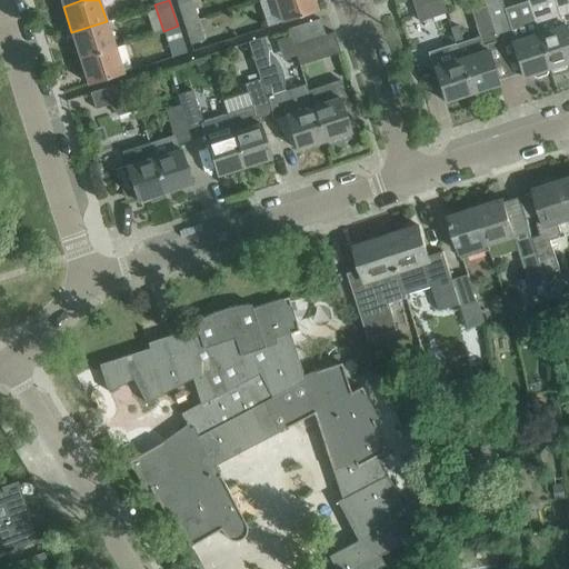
[(198,20),(193,5),(191,0),(190,0),(178,5),(185,25),(198,20)]
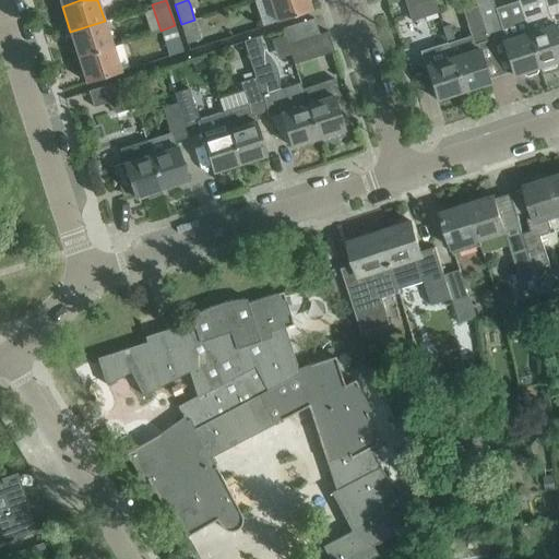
[(308,0),(270,0),(277,21),(311,10),(308,0)]
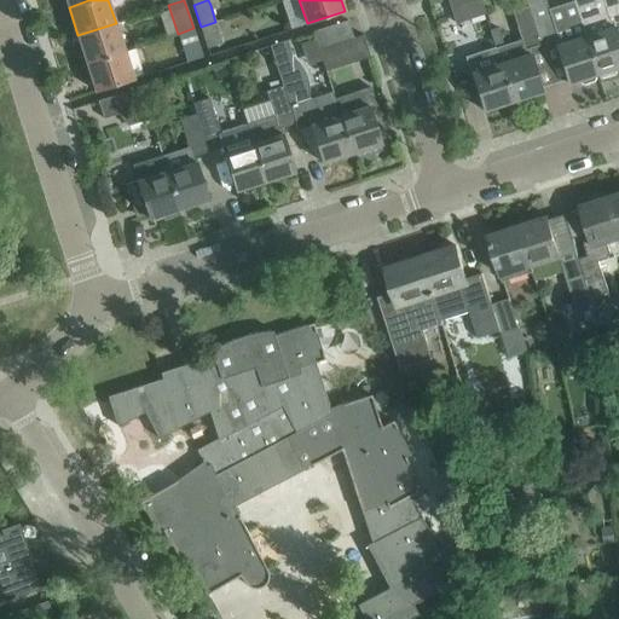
[(543,0),(526,0),(528,5),(541,44),(554,39),(567,84),(597,74),(573,0),(548,10),(543,0)]
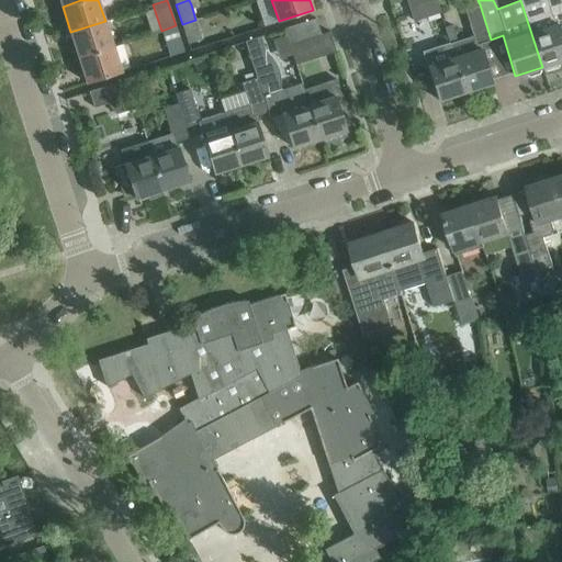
[(561,0),(521,0),(520,0),(542,67),(543,66),(546,71),(559,67),(557,62),(561,59),(561,0)]
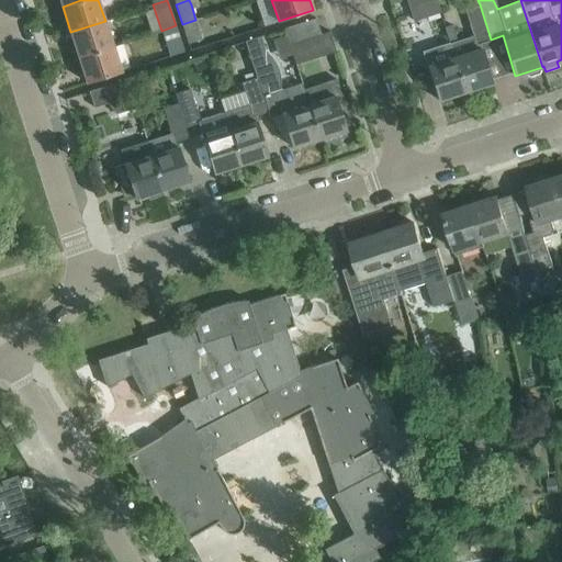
[(464,10),(472,35),(448,43),(452,57),(454,57),(465,91),(492,83),(481,48),(480,48),(479,44),(491,40),(480,4),(464,10)]
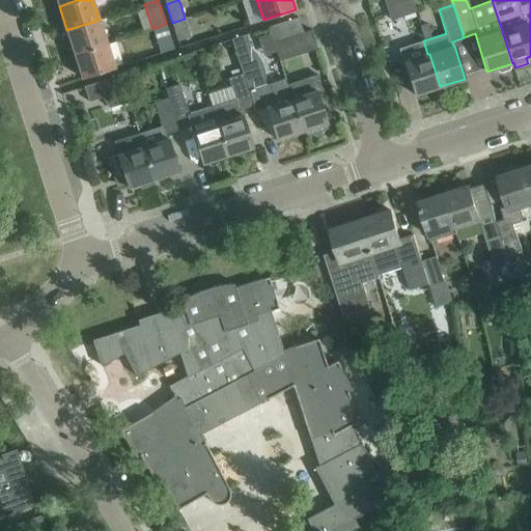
[(189,30),(214,23),(210,11),(185,19),(172,23),(179,46),(193,42),(189,30)]
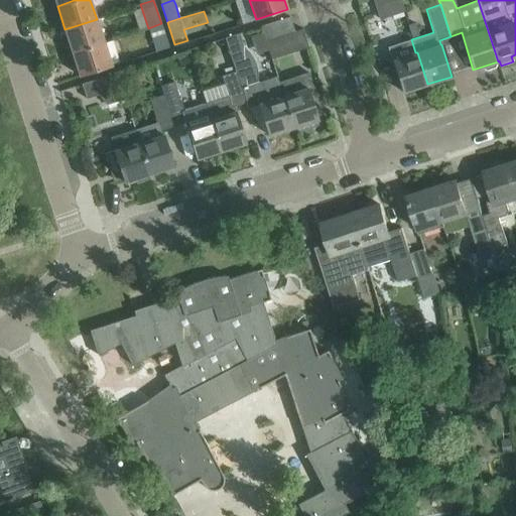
[(261,26),(265,41),(294,31),(289,16),(261,26)]
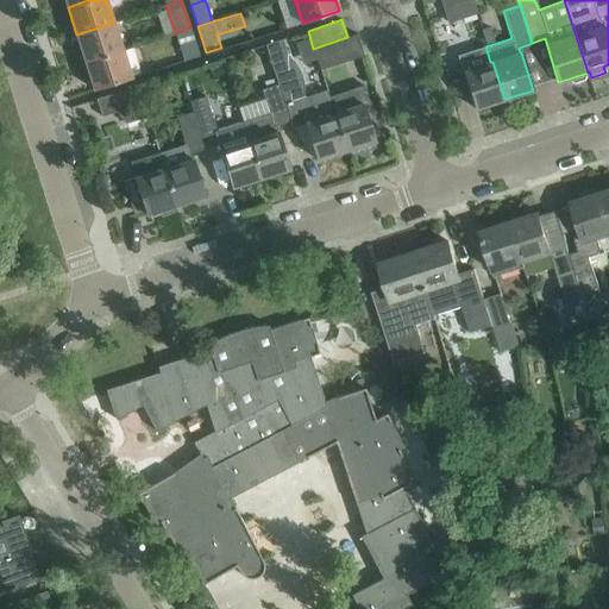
[(123,50),(114,23),(76,35),(86,62),(123,50)]
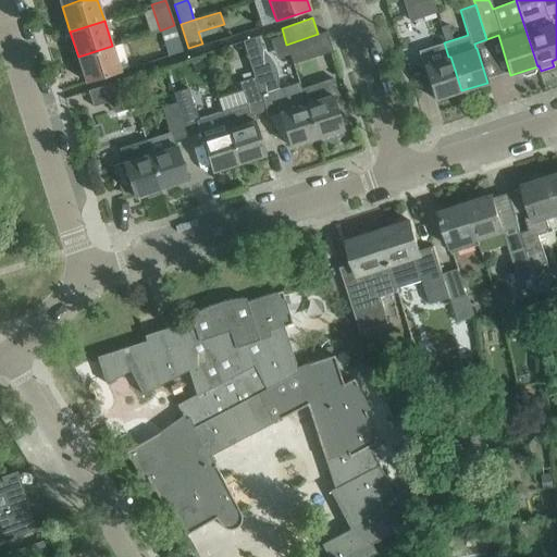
[(174,25),(160,31),(168,56),(183,51),(174,25)]
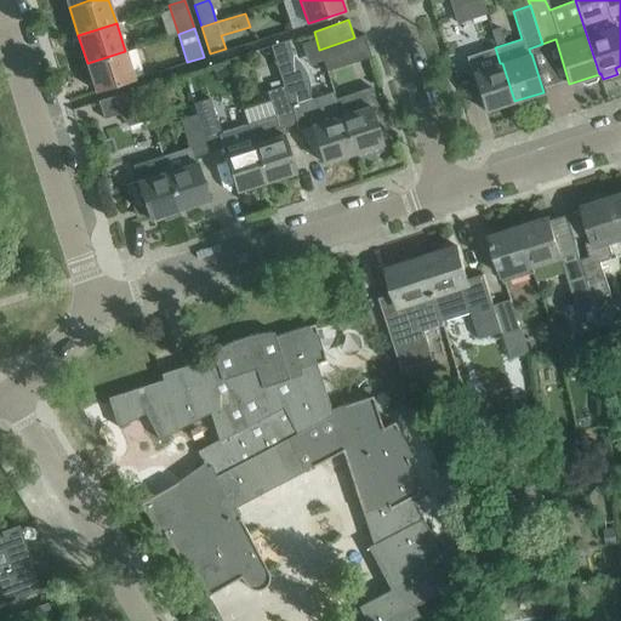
[(292,56),(288,40),(271,46),(283,86),(296,124),(297,130),(312,126),(324,163),(353,153),(336,100),(335,100),(332,91),(311,98),(309,87),(307,78),(303,69),(296,61),(292,56)]
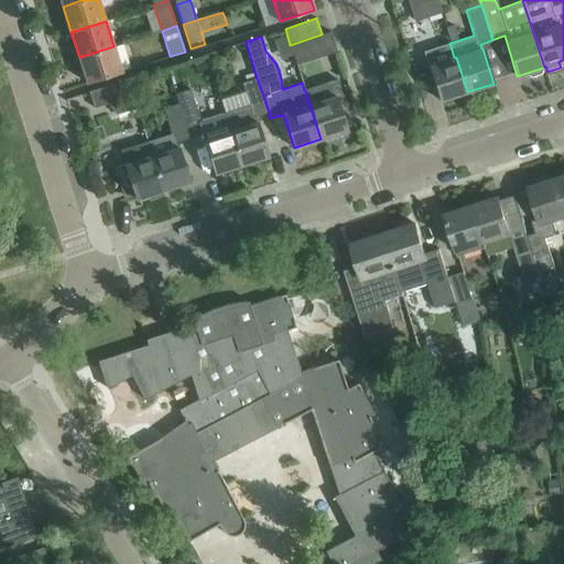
[(114,46),(79,57),(87,83),(122,72),(114,46)]
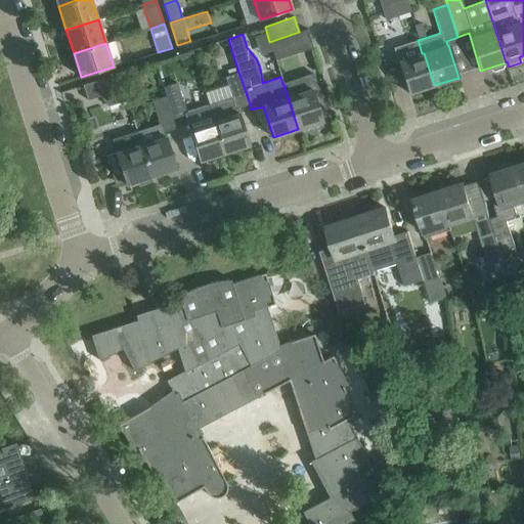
[(424,53),(422,53),(398,61),(409,93),(434,85),(424,53)]
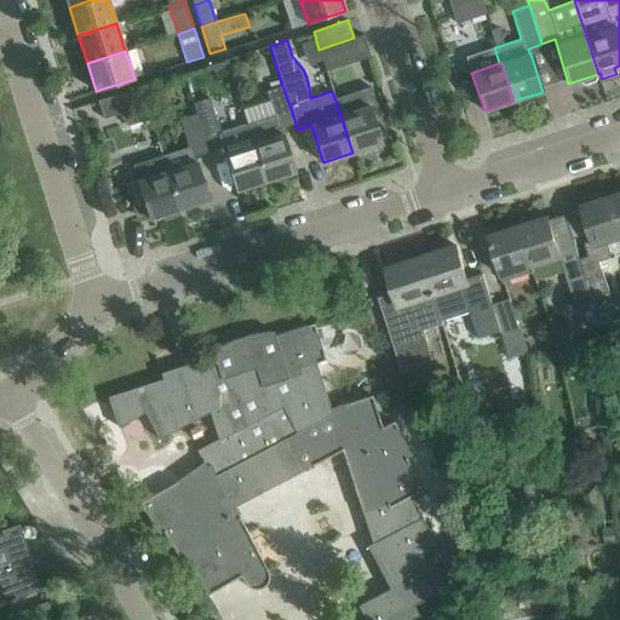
[(267,91),(273,115),(247,124),(265,181),(296,171),(281,128),(296,124),(282,86),(267,91)]
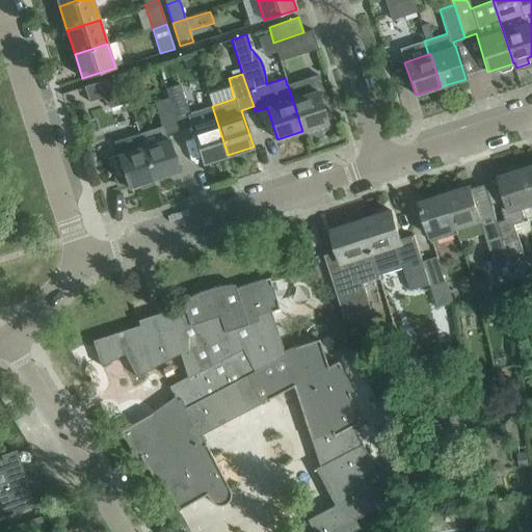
[(318,75),(298,82),(288,85),(302,131),(327,124),(317,91),(322,89),(318,75)]
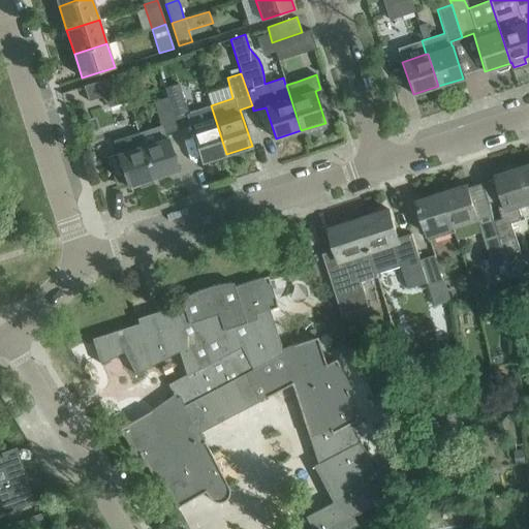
[(84,86),(89,99),(121,90),(116,75),(84,86)]
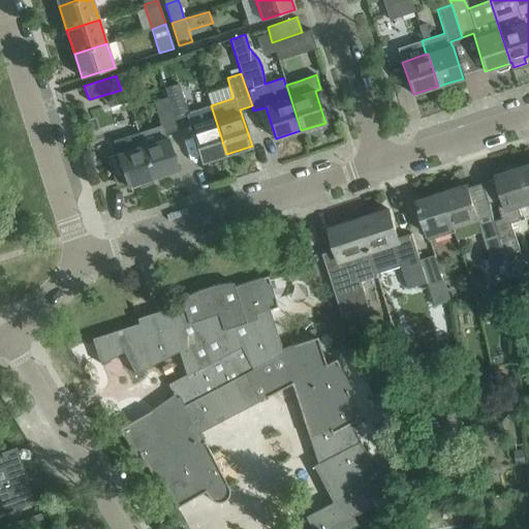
[(211,105),(187,113),(180,92),(167,97),(178,129),(189,125),(201,162),(226,154),(211,105)]
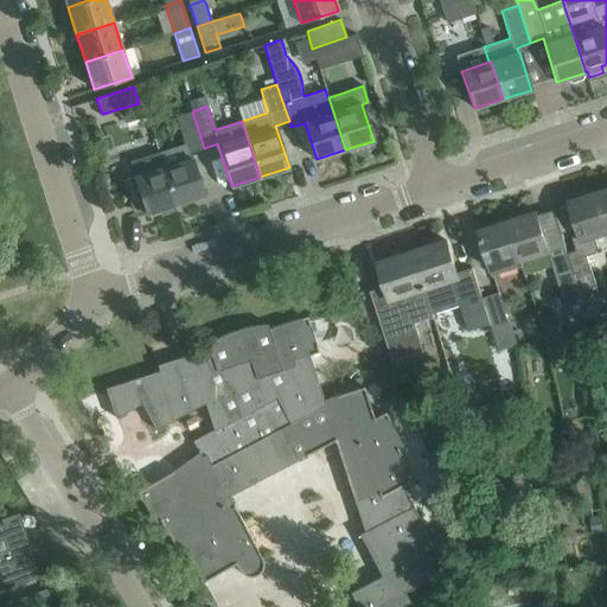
[(192,112),(176,116),(184,144),(159,153),(176,205),(204,196),(192,158),(190,159),(189,154),(204,148),(192,112)]
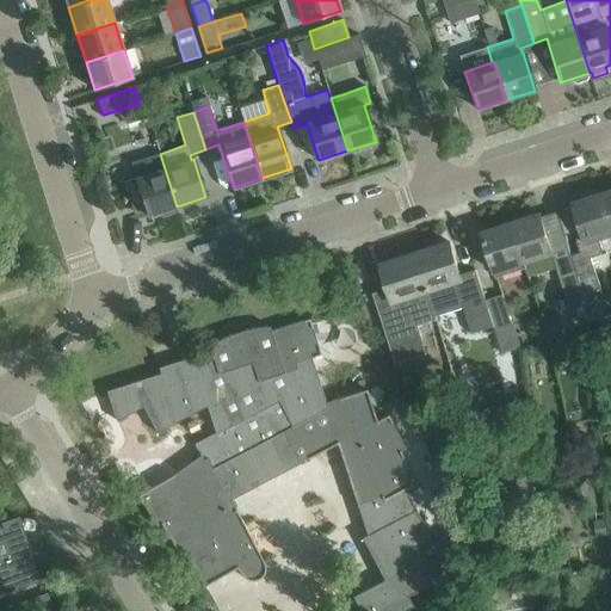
[(139,214),(143,211),(146,211),(148,216),(177,207),(160,154),(154,155),(131,162),(136,178),(124,183),(131,207),(135,205),(139,214)]
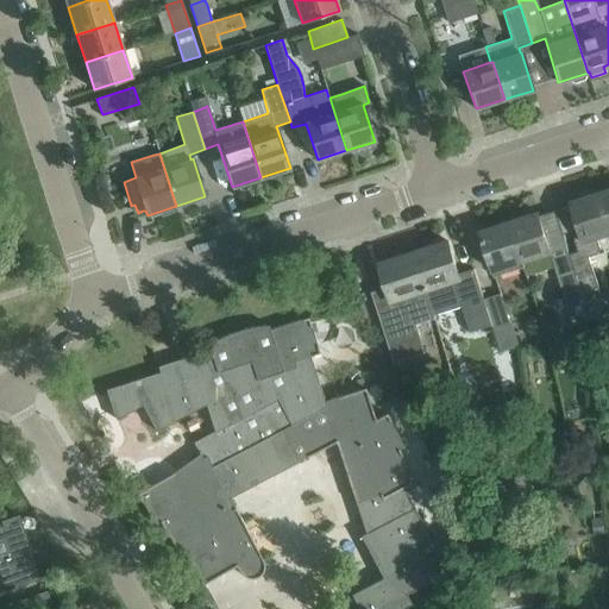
[(571,202),(579,228),(572,231),(578,251),(569,255),(575,270),(584,300),(601,295),(589,256),(597,253),(600,249),(596,238),(608,233),(608,221),(603,202),(600,193),(571,202)]
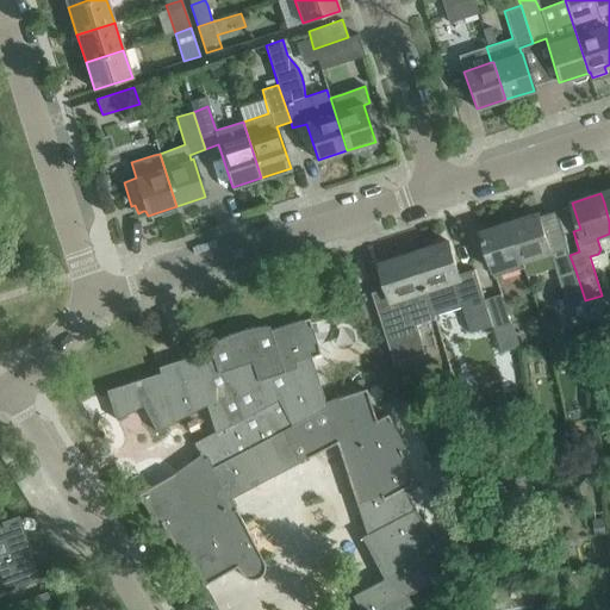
[(526,268),(524,268),(527,278),(556,268),(540,213),(510,222),(526,268)]
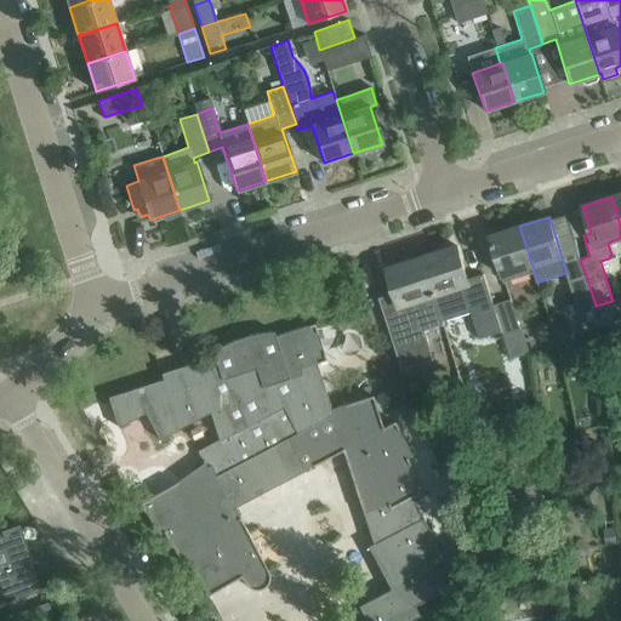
[(519,226),(490,235),(505,283),(528,275),(534,273),(535,273),(519,226)]
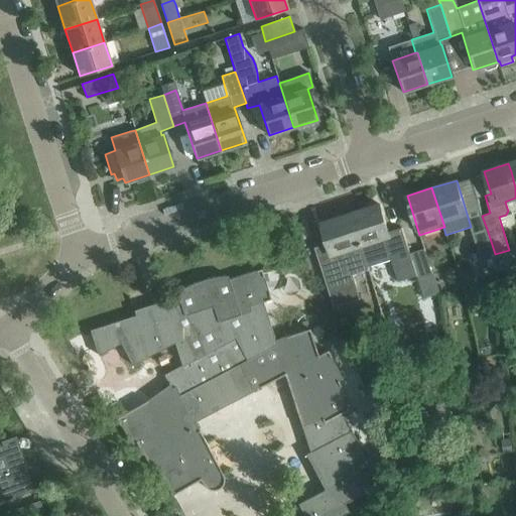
[(389,232),(380,205),(351,214),(365,258),(368,267),(391,260),(398,281),(417,275),(412,260),(410,253),(402,228),(389,232)]
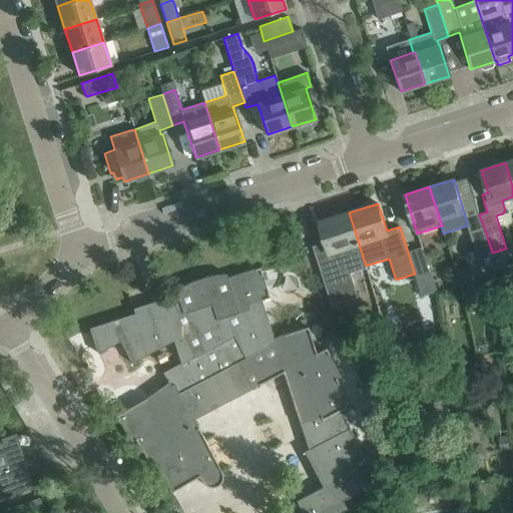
[(330,250),(318,254),(317,250),(315,251),(328,292),(354,283),(352,275),(367,269),(366,266),(363,257),(349,212),(320,221),(330,250)]
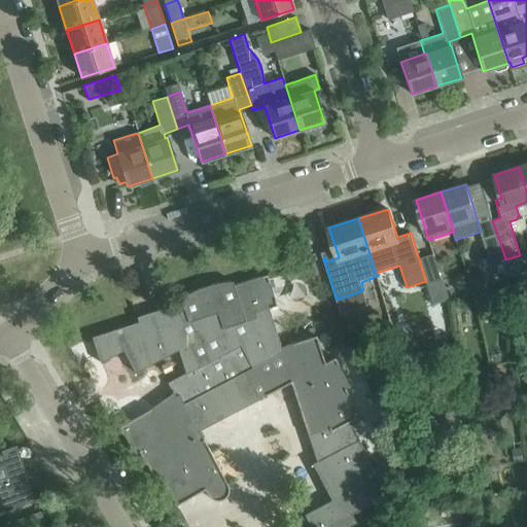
[(497,234),(483,238),(489,257),(497,282),(512,277),(505,259),(497,234)]
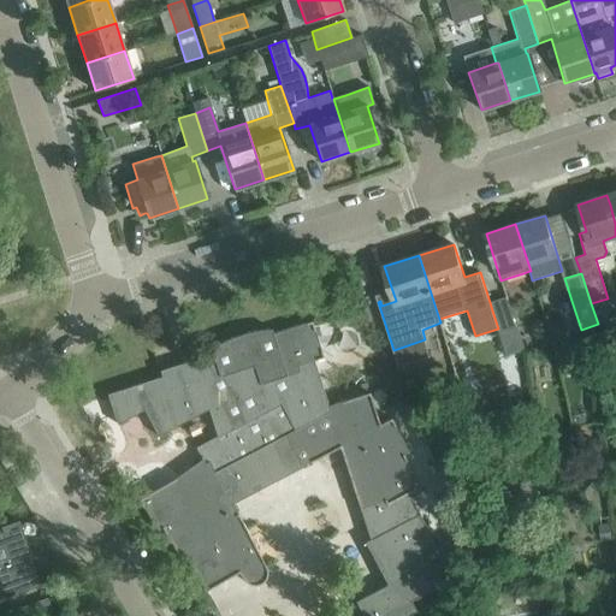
[(490,302),(492,311),(498,329),(499,332),(516,326),(507,297),(490,302)]
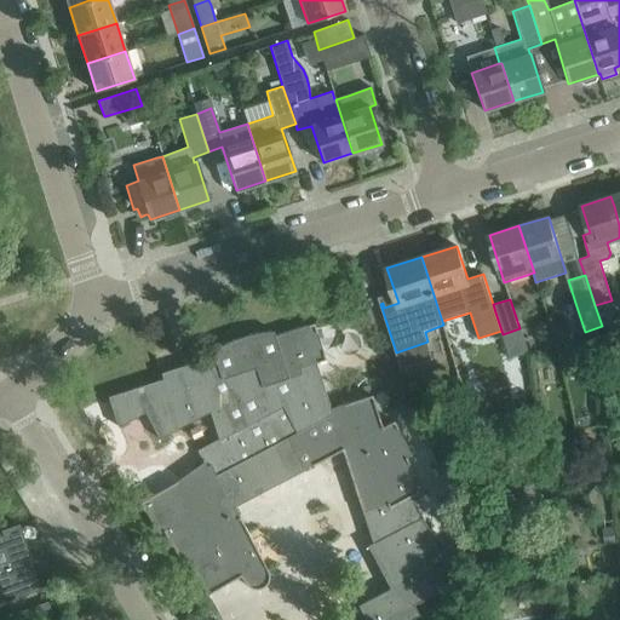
[(162,379),(108,397),(118,426),(119,426),(126,423),(135,418),(133,417),(132,412),(142,406),(159,438),(210,412),(218,438),(196,451),(204,464),(177,483),(176,482),(139,503),(141,503),(159,534),(164,532),(182,563),(187,561),(207,595),(240,577),(245,584),(246,584),(246,585),(247,585),(247,586),(248,586),(250,586),(251,587),(252,587),(253,587),(254,587),(256,587),(257,587),(258,587),(259,586),(260,586),(262,586),(262,585),(263,585),(263,584),(264,584),(264,583),(265,583),(265,581),(267,581),(267,580),(267,579),(268,578),(268,577),(268,575),(268,574),(268,573),(268,572),(268,570),(239,517),(237,517),(233,507),(342,449),(372,543),(367,545),(390,589),(357,606),(365,619),(411,619),(419,615),(413,606),(446,589),(443,583),(429,556),(440,550),(411,495),(423,489),(406,458),(412,454),(394,420),(380,428),(371,396),(331,408),(315,363),(326,360),(314,323),(275,336),(274,333),(274,331),(246,336),(237,338),(212,351),(213,352),(213,355),(212,356),(194,362),(195,367),(183,371),(179,372),(178,367),(161,373),(162,379)]
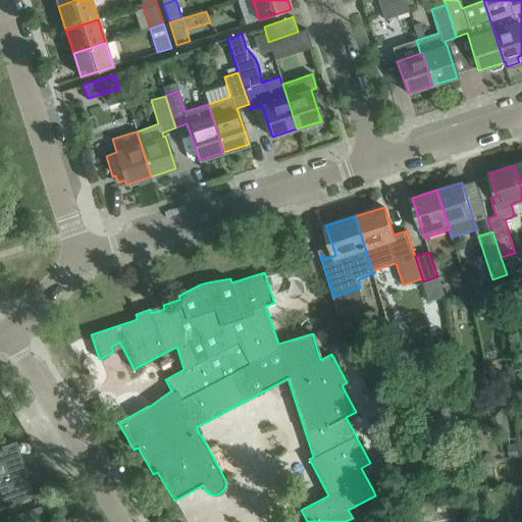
[(334,345),(338,352),(345,348),(342,341),(334,345)]
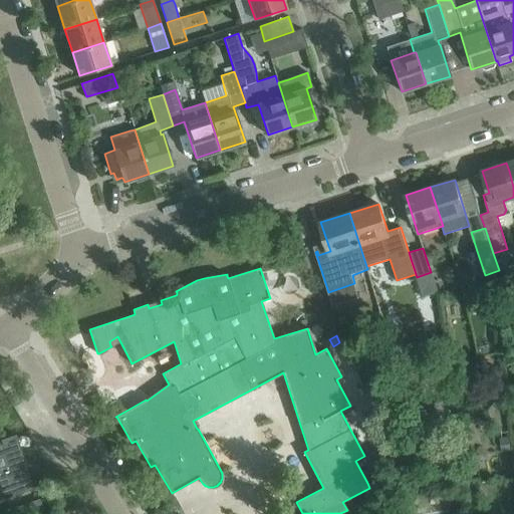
[(0,444),(0,499),(14,495),(33,489),(17,439),(2,444),(0,444)]
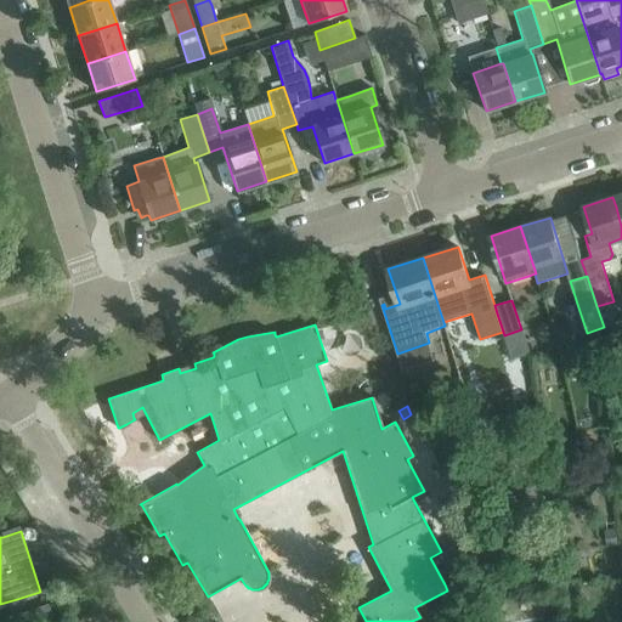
[(47,603),(34,606),(39,621),(40,621),(54,618),(47,603)]
